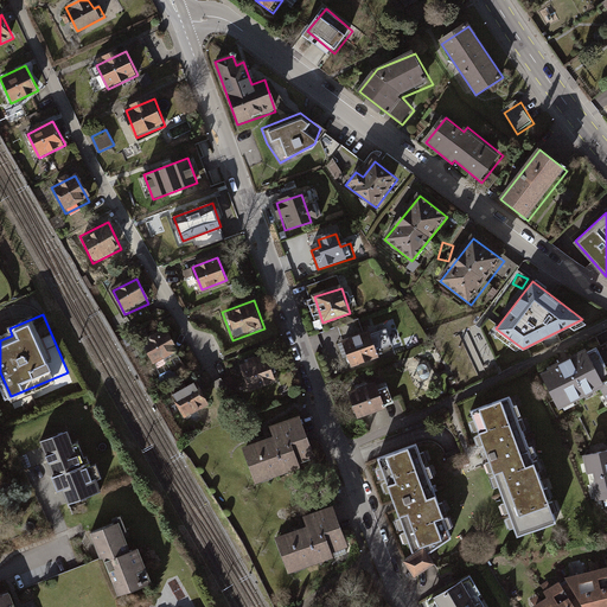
[(166,328),(142,339),(155,366),(179,356),(166,328)]
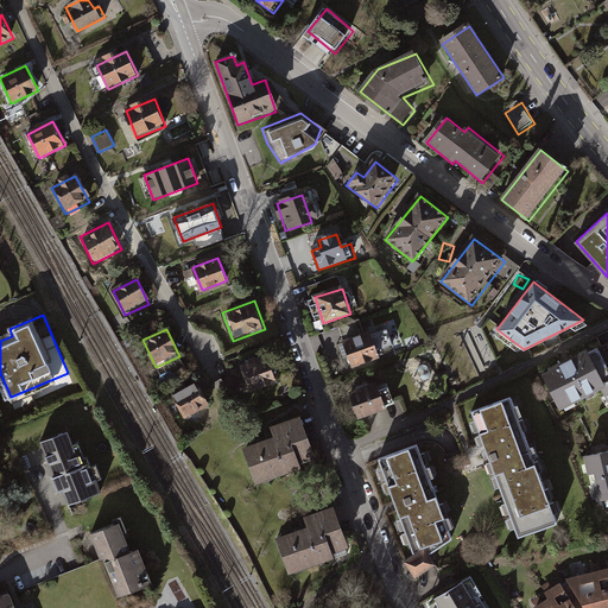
[(372,334),(346,342),(354,366),(379,359),(372,334)]
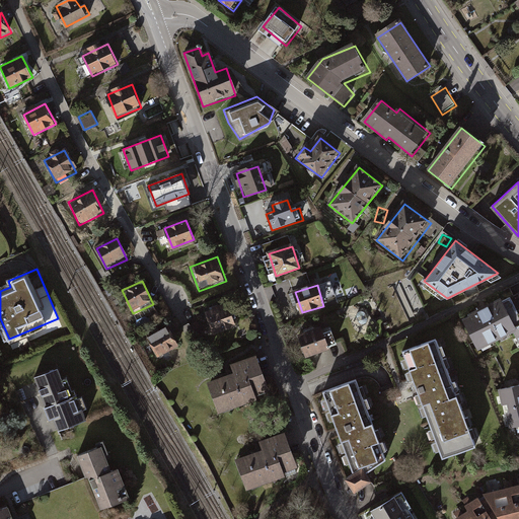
[(335,295),(340,304),(349,300),(344,291),(335,295)]
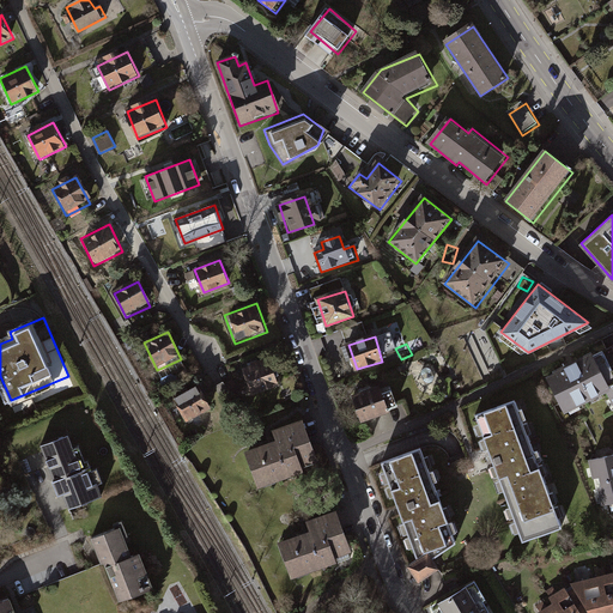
[(602,351),(545,380),(562,416),(605,394),(612,412),(612,370),(612,371),(602,351)]
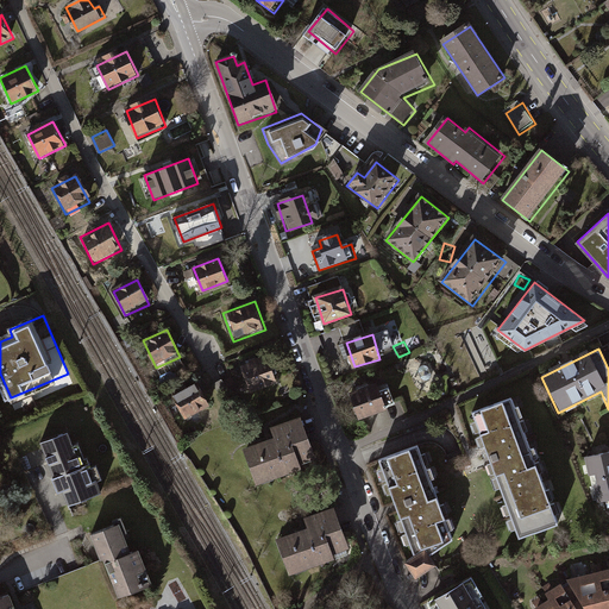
[(269,359),(242,368),(251,394),(277,385),(269,359)]
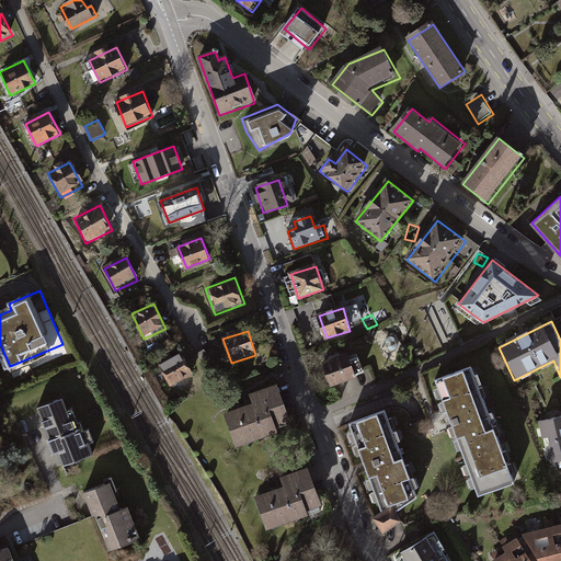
[(348,354),(323,364),(332,387),(357,377),(348,354)]
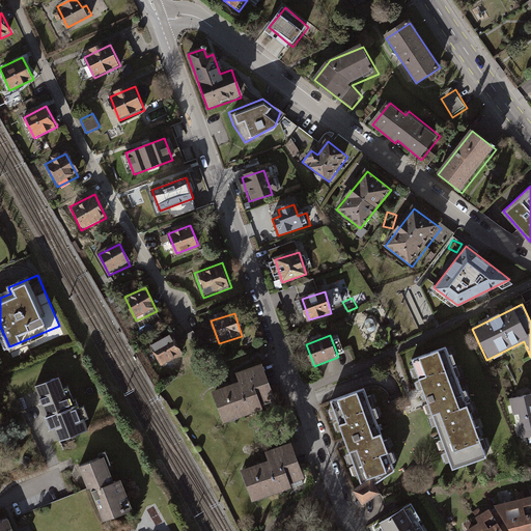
[(174,336),(151,345),(161,367),(184,358),(174,336)]
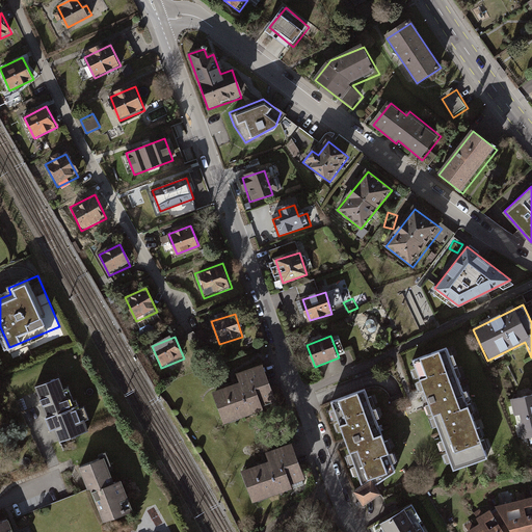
[(451,348),(410,362),(448,472),(488,457),(451,348)]
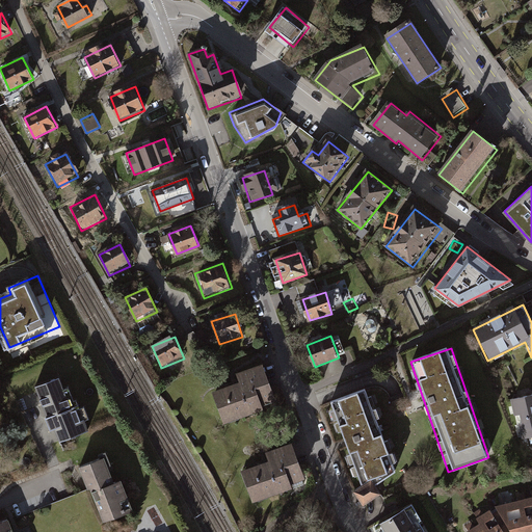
[(241,382),(214,391),(224,424),(278,405),(265,365),(238,374),(241,382)]
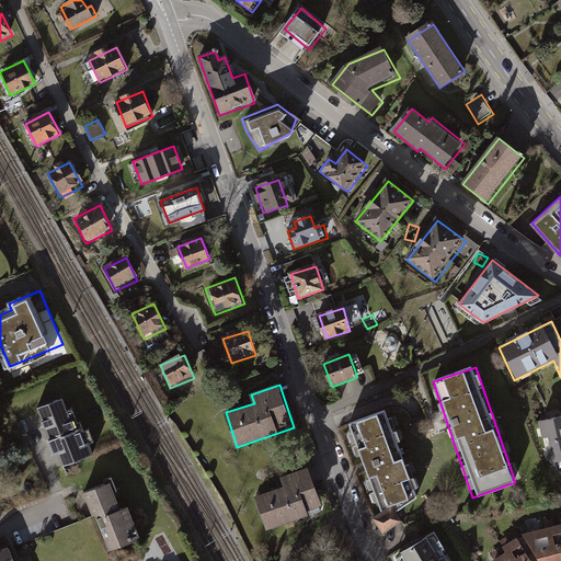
[(66,410),(42,419),(52,444),(57,442),(67,466),(95,455),(84,430),(76,433),(66,410)]
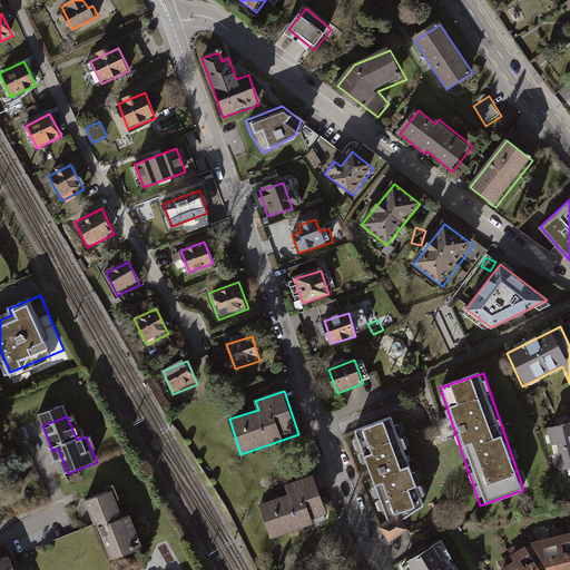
[(392,419),(353,433),(386,522),(425,507),(392,419)]
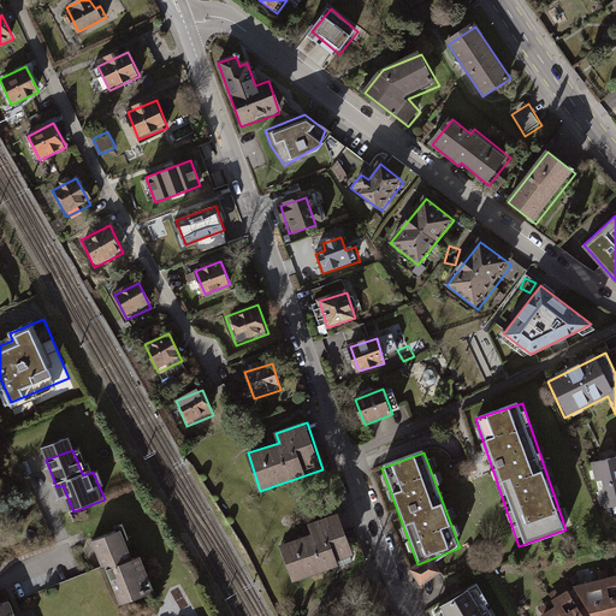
[(615,456),(588,466),(602,510),(615,504),(615,456)]
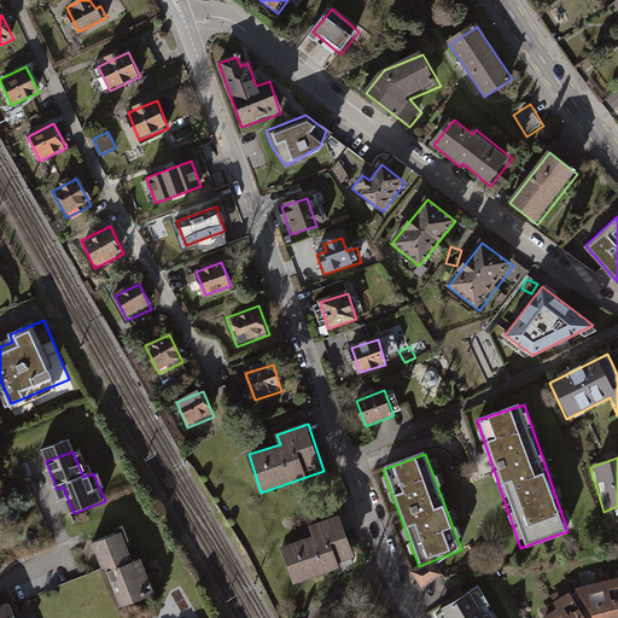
[(310,538),(280,549),(291,581),(353,558),(337,514),(305,526),(310,538)]
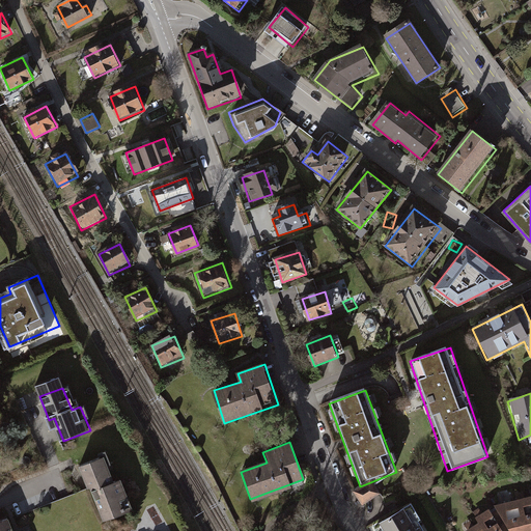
[(103,456),(76,467),(84,491),(90,488),(102,521),(134,509),(122,479),(113,483),(103,456)]
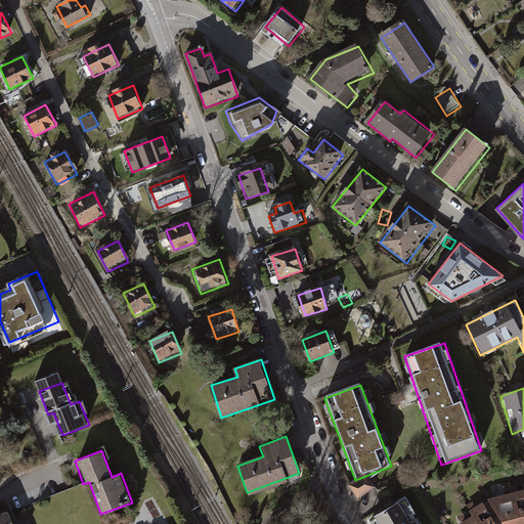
[(471,516),(460,523),(497,523),(503,522),(504,523),(523,523),(523,488),(486,498),(487,501),(482,505),(480,501),(467,510),(471,516)]
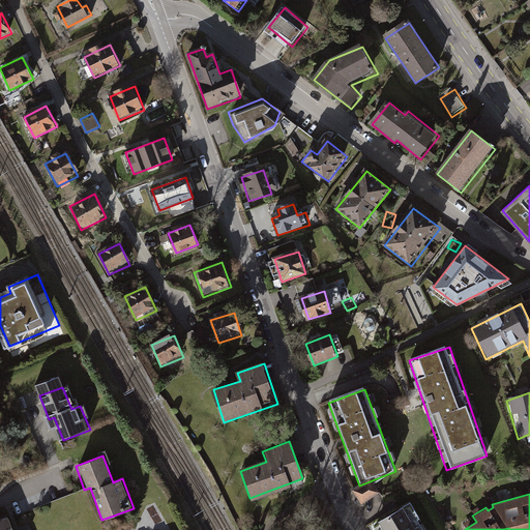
[(418,529),(406,507),(373,526),(375,529),(418,529)]
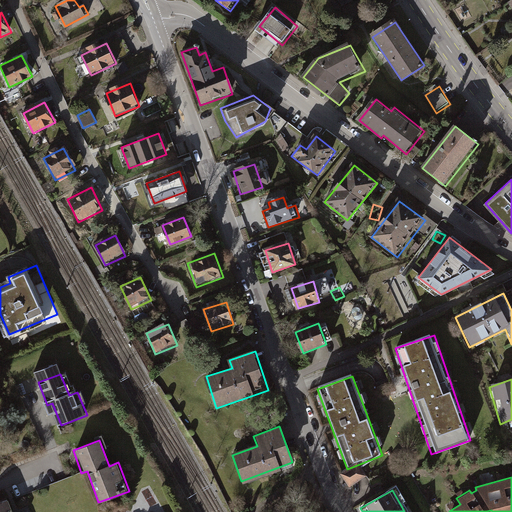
[(8,511),(5,502),(0,503),(0,511),(8,511)]
